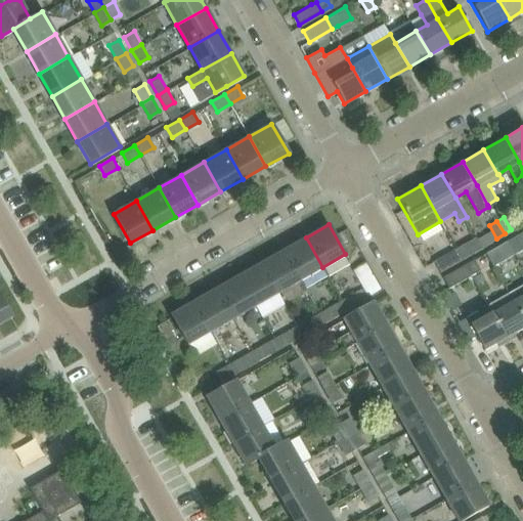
[(522,249),(514,235),(508,240),(515,253),(522,249)]
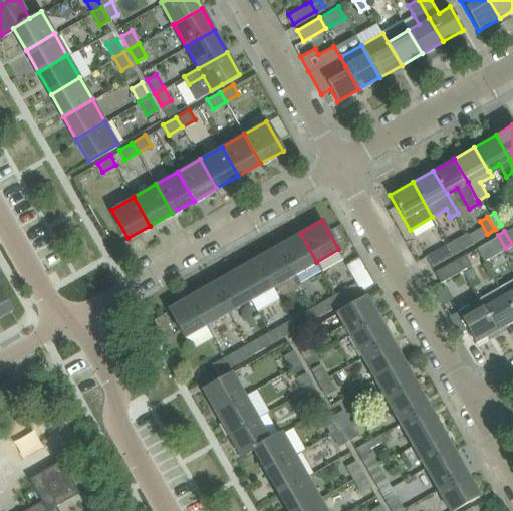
[(300,233),(278,245),(294,274),(316,262),(300,233)]
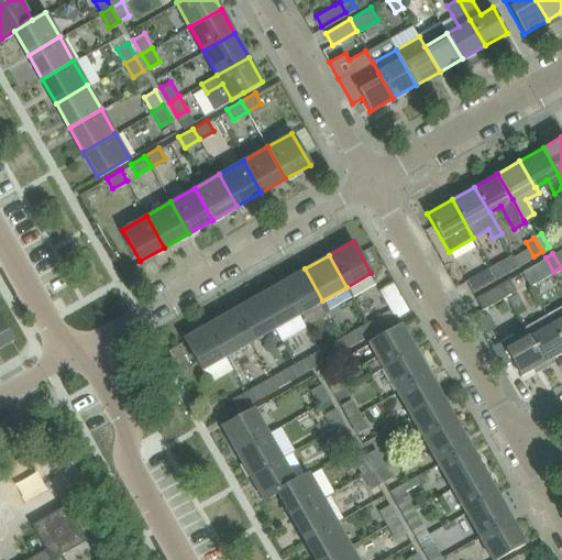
[(546,257),(537,262),(522,270),(530,285),(553,272),(546,257)]
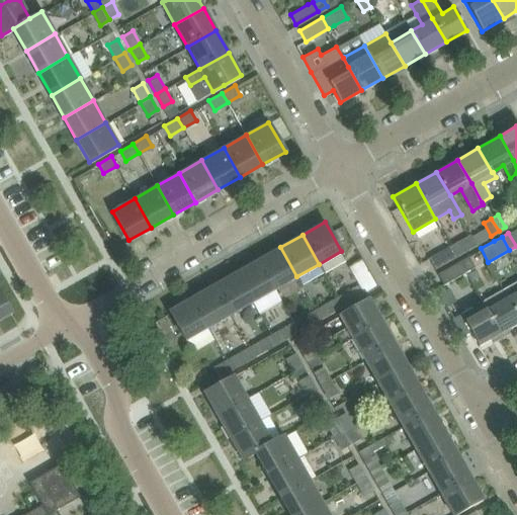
[(459,240),(450,245),(456,255),(465,251),(459,240)]
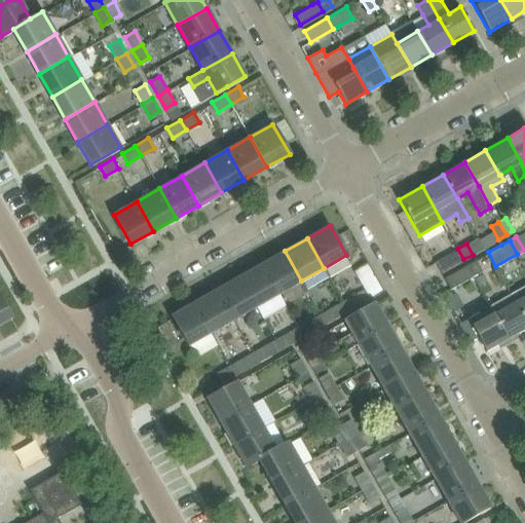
[(457,249),(453,252),(435,261),(441,272),(463,259),(457,249)]
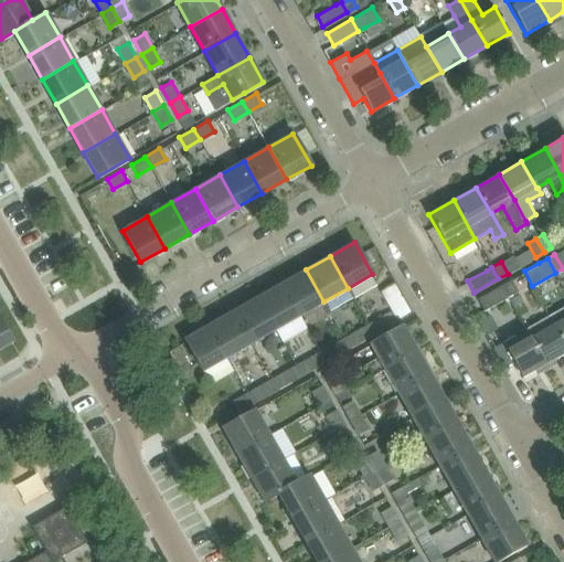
[(306,269),(282,284),(299,316),(323,301),(306,269)]
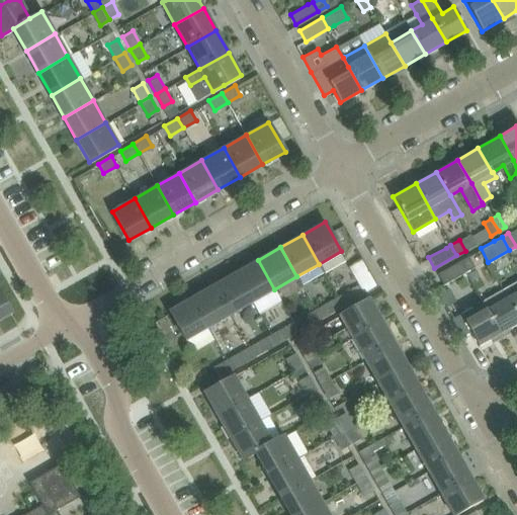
[(468,255),(459,260),(465,271),(475,266),(468,255)]
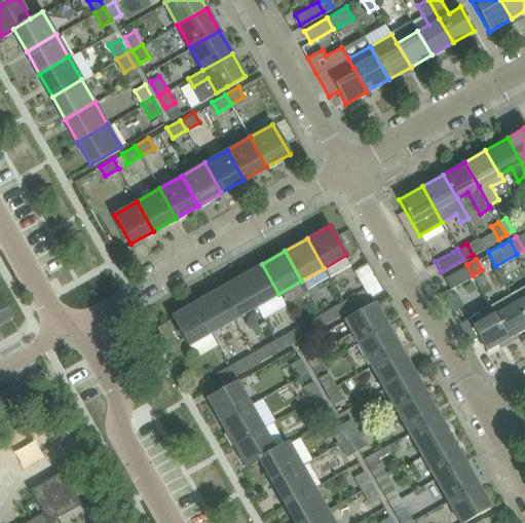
[(262,264),(239,276),(256,306),(278,294),(262,264)]
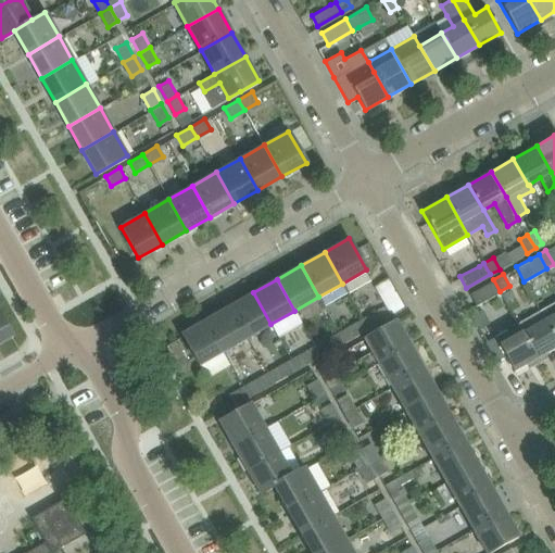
[(476,304),(500,291),(493,279),(469,293),(476,304)]
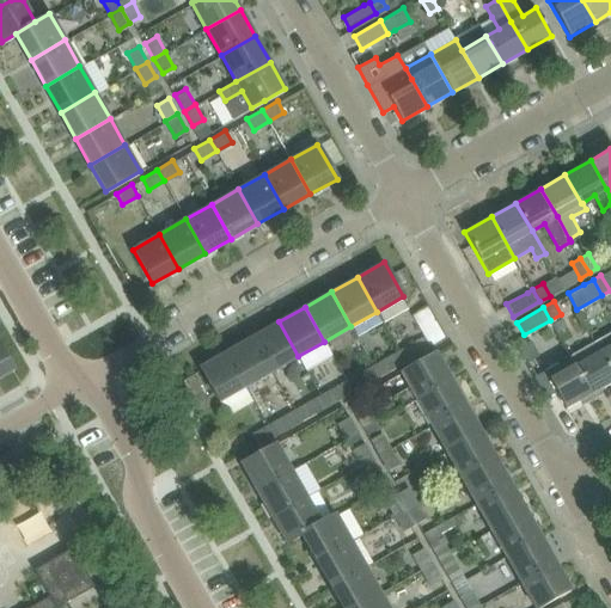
[(252,337),(272,372),(298,356),(279,321),(252,337)]
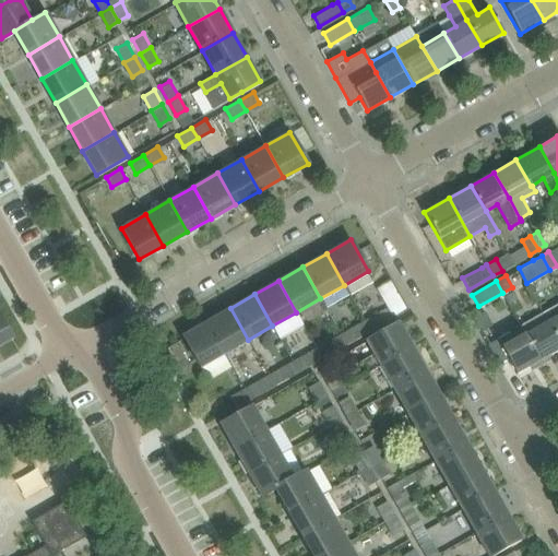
[(557,303),(543,311),(557,338),(557,303)]
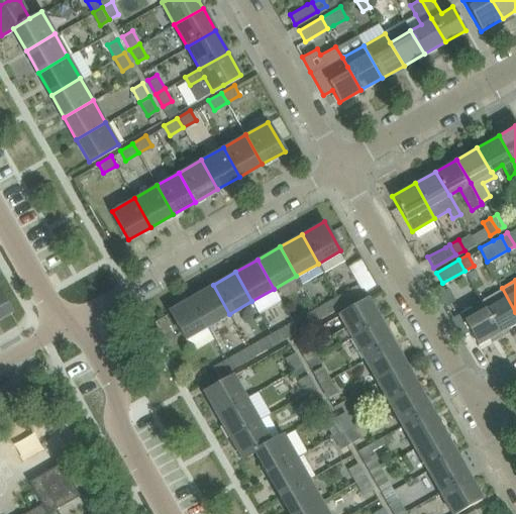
[(336,295),(341,305),(354,297),(364,293),(357,283),(349,288),(336,295)]
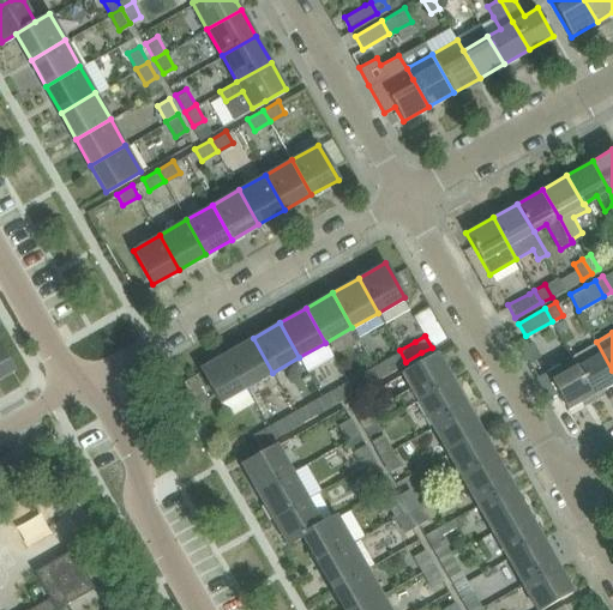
[(253,338),(227,352),(246,387),(272,373),(253,338)]
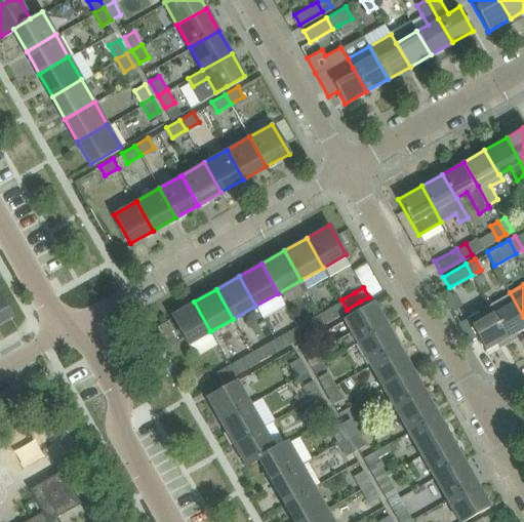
[(489,305),(493,313),(507,336),(523,326),(523,317),(510,292),(489,305)]
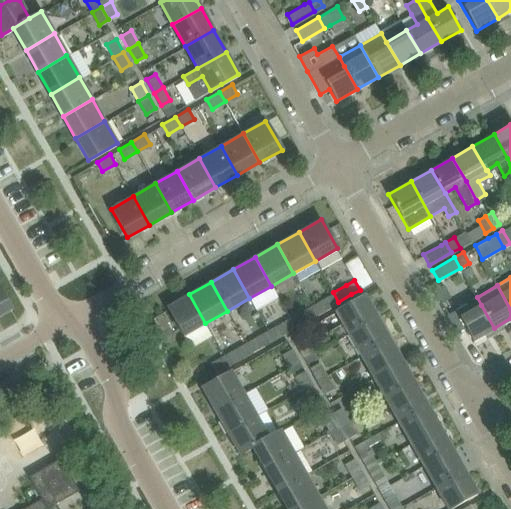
[(0,314),(11,309),(0,289),(0,314)]
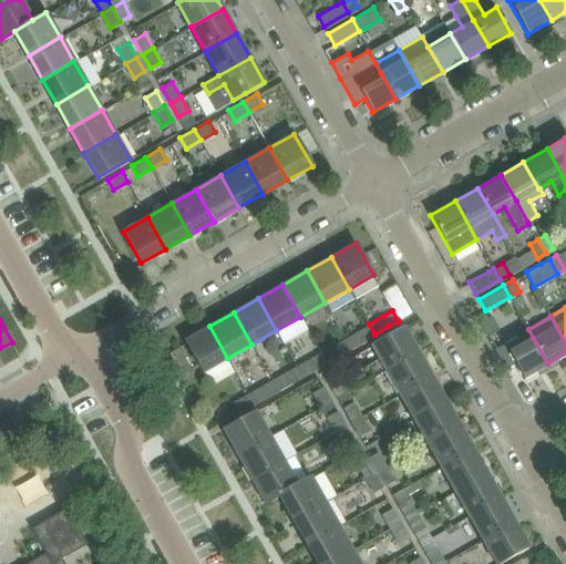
[(354,332),(360,342),(374,335),(369,324),(354,332)]
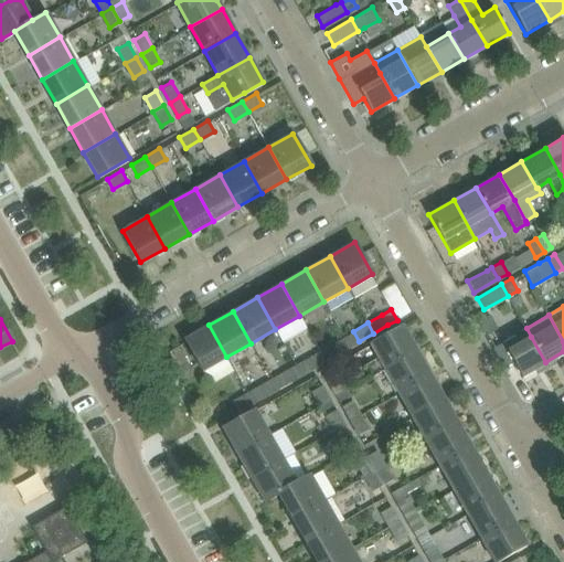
[(226,357),(209,325),(184,339),(202,371),(226,357)]
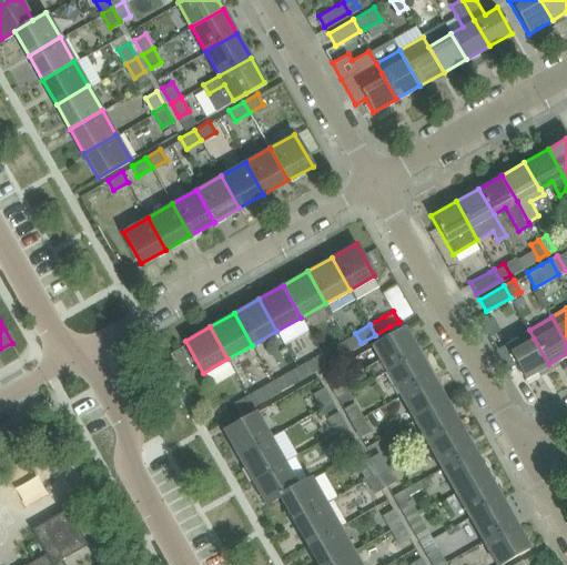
[(404,326),(372,345),(380,357),(366,365),(373,376),(386,370),(417,351),(404,326)]
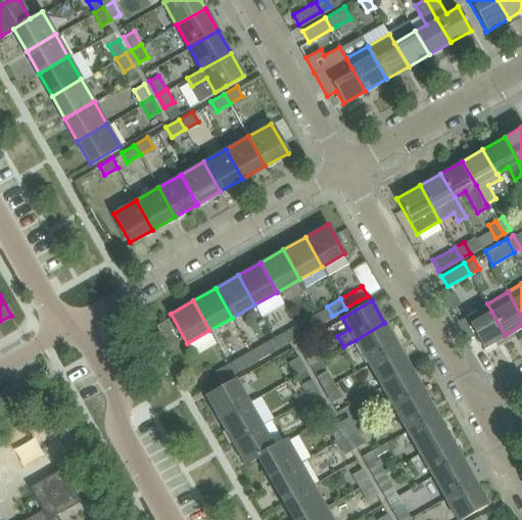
[(482,348),(505,335),(491,312),(487,303),(456,322),(466,339),(474,334),(482,348)]
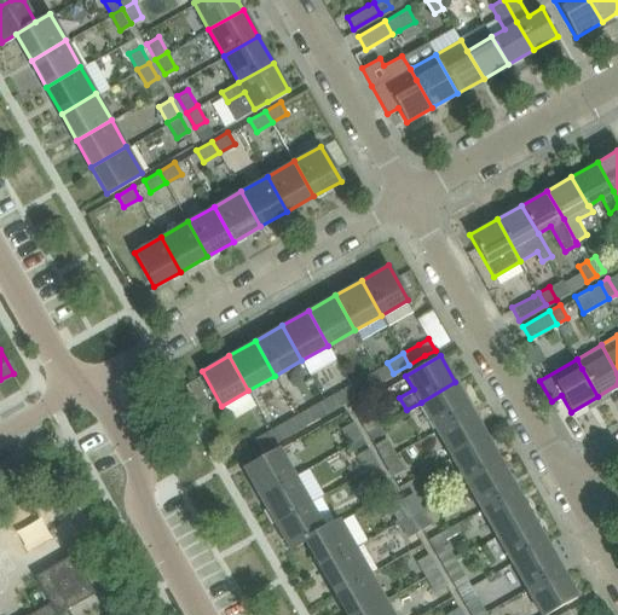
[(373,386),(365,375),(350,383),(357,395),(373,386)]
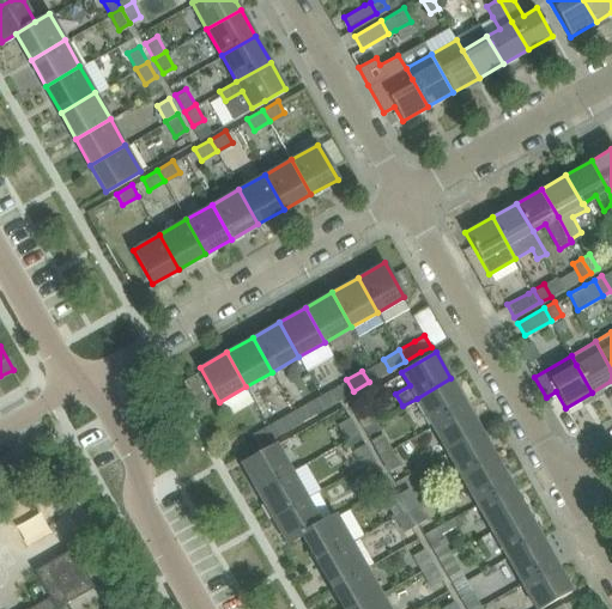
[(466,405),(450,378),(417,399),(432,425),(466,405)]
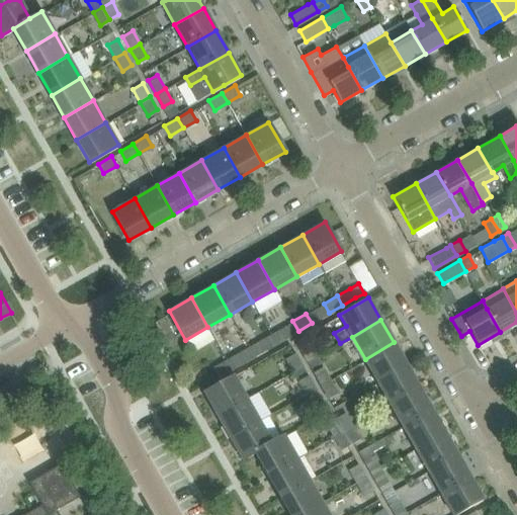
[(292,321),(279,329),(285,338),(298,331),(292,321)]
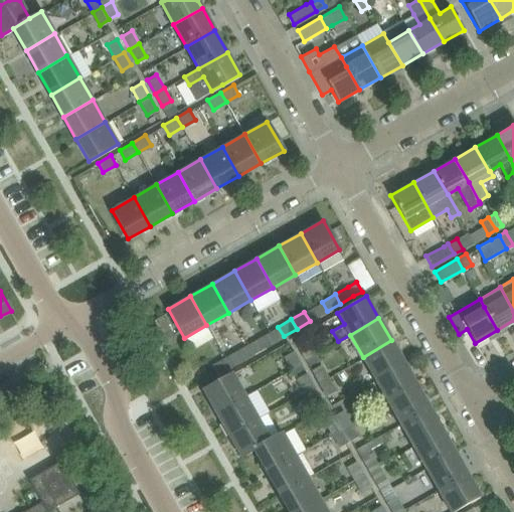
[(293,337),(299,347),(306,360),(316,355),(303,332),(293,337)]
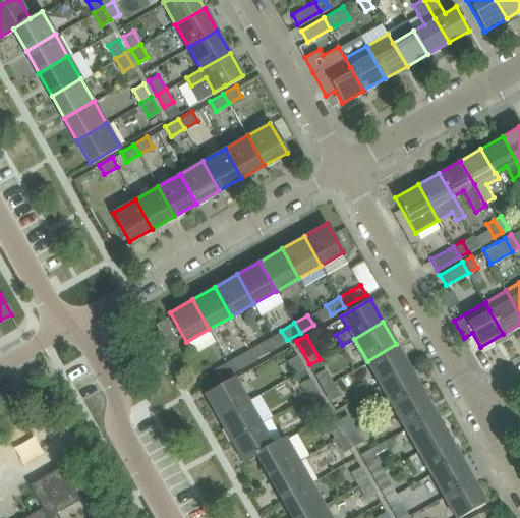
[(263,341),(249,349),(255,358),(268,351),(263,341)]
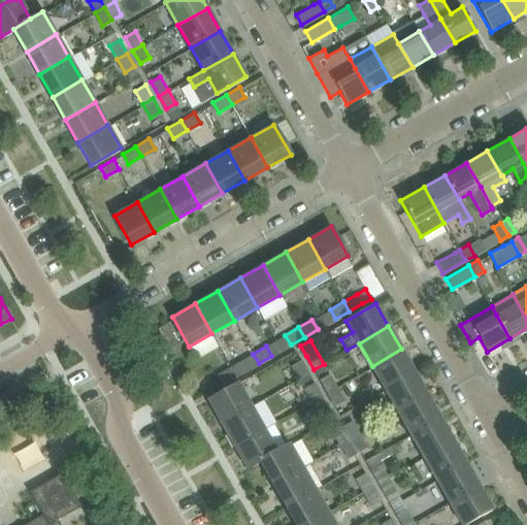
[(372,366),(385,389),(414,371),(401,349),(372,366)]
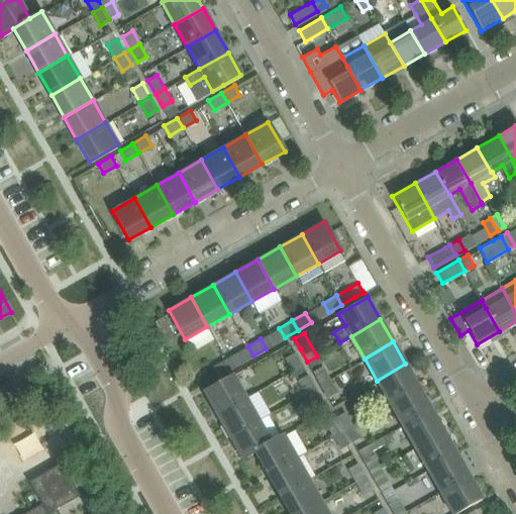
[(247,346),(235,353),(240,363),(253,355),(247,346)]
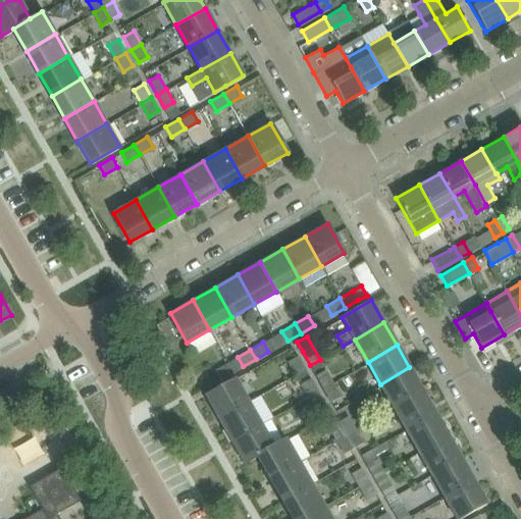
[(288,360),(296,373),(304,369),(305,368),(298,355),(288,360)]
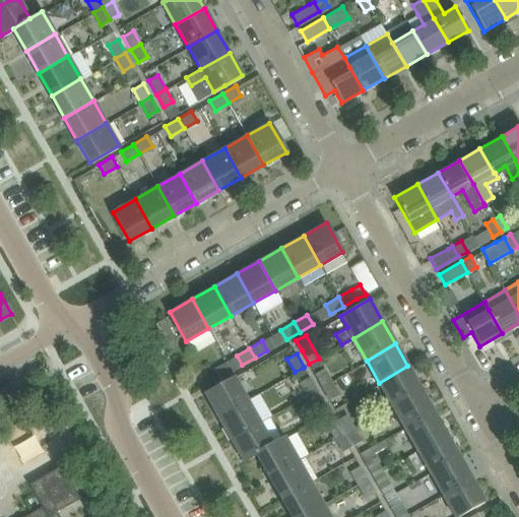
[(319,359),(309,364),(312,369),(321,364),(319,359)]
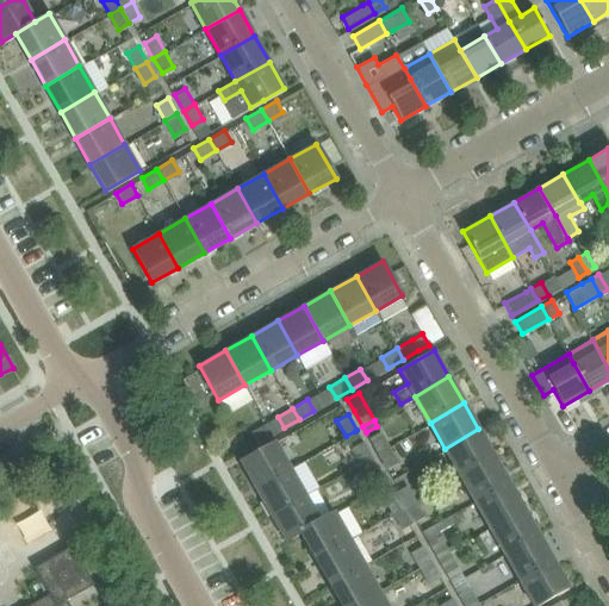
[(258,443),(273,433),(267,423),(252,431),(258,443)]
